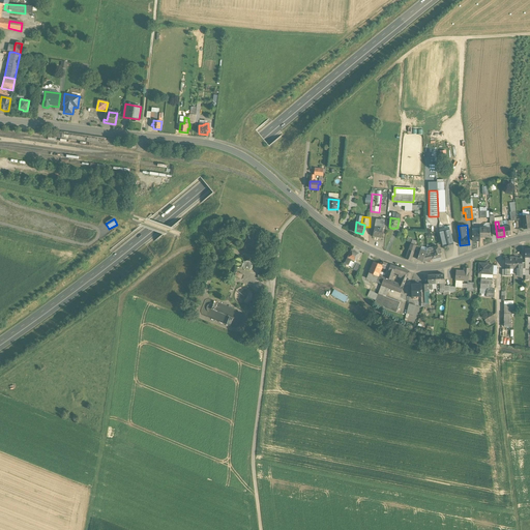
[(379,228),(375,227),(373,236),(382,238),(383,229),(379,228)]
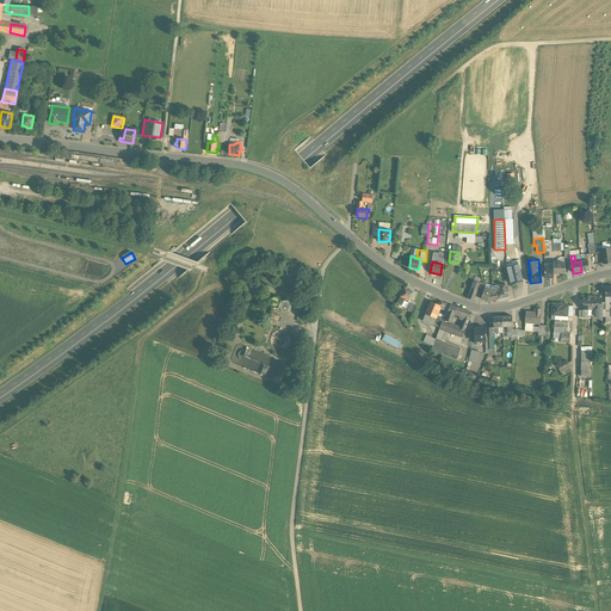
[(565,264),(554,264),(554,267),(554,273),(566,273),(565,266),(565,264)]
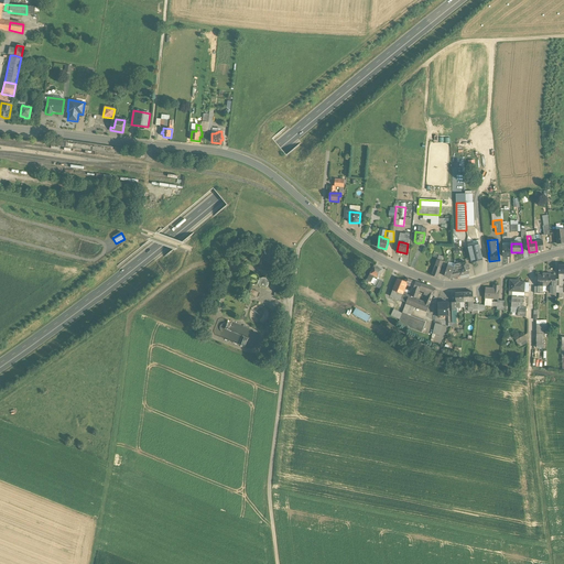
[(479,245),(468,247),(472,262),(483,259),(479,245)]
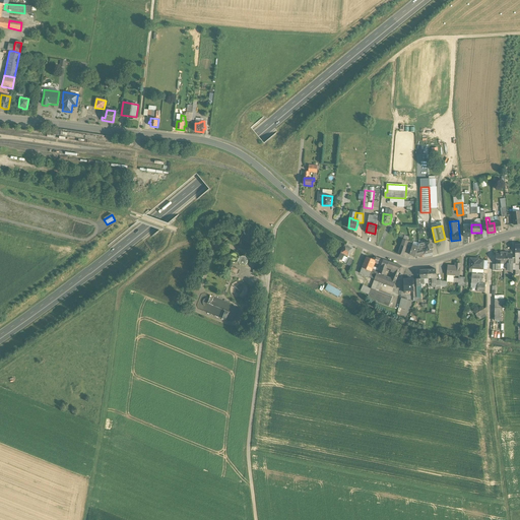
[(404,237),(401,245),(406,247),(408,248),(409,246),(410,243),(407,241),(408,238),(404,237)]
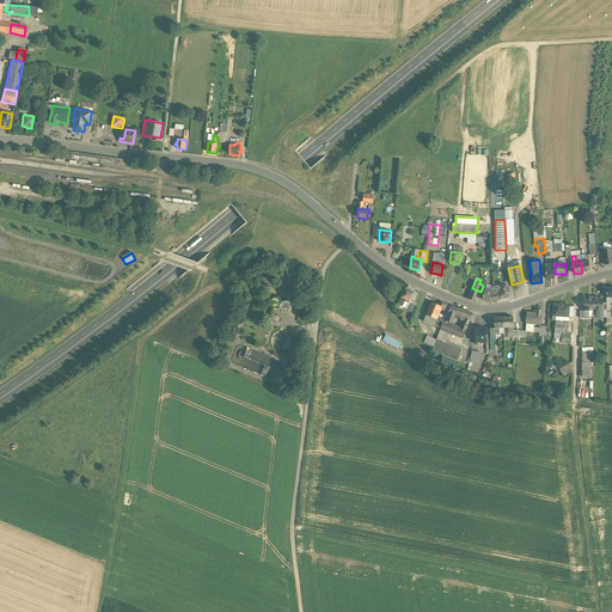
[(487,288),(485,288),(484,291),(484,292),(482,299),(489,301),(490,295),(491,294),(493,291),(487,288)]
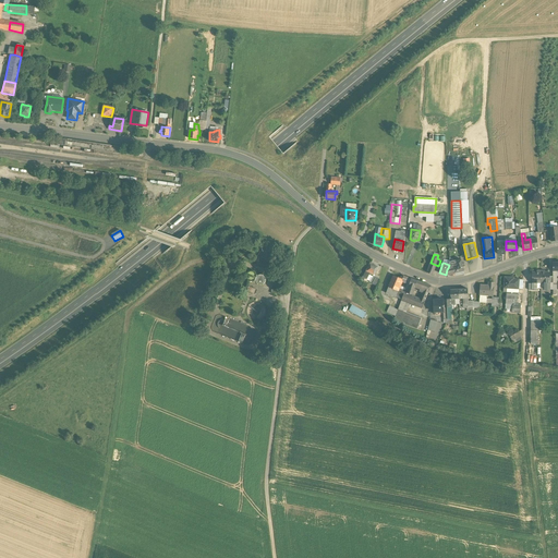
[(377,267),(371,264),(366,271),(371,273),(374,275),(377,267)]
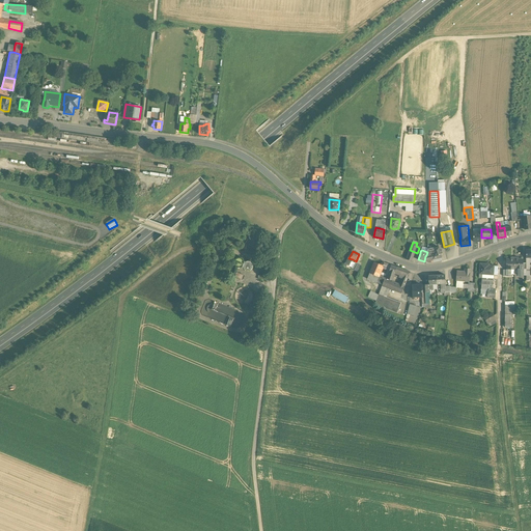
[(514,258),(510,257),(510,259),(506,259),(506,269),(511,269),(514,269),(514,258)]
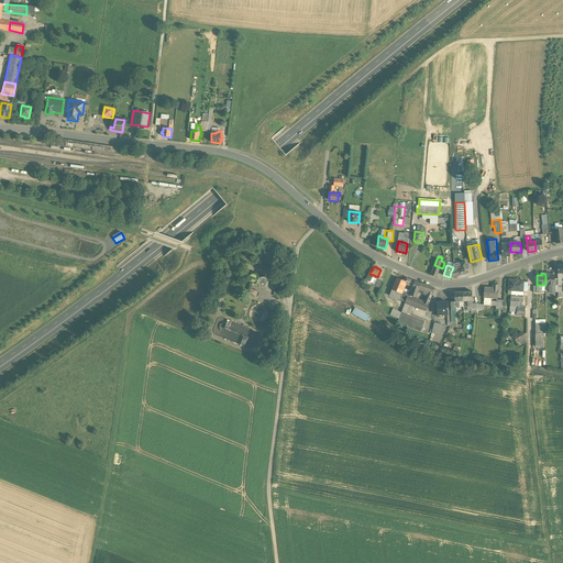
[(251,282),(252,283),(262,287),(264,287),(266,287),(267,286),(268,284),(268,283),(268,280),(267,279),(266,278),(256,274),(255,274),(254,274),(253,274),(252,274),(251,275),(250,275),(250,277),(250,279),(250,280),(251,282)]
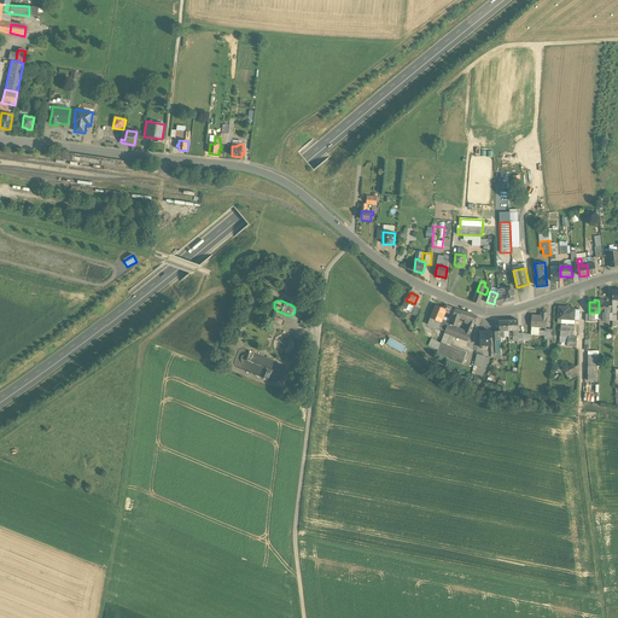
[(608,302),(604,302),(604,301),(599,301),(599,313),(602,313),(608,313),(608,312),(608,303),(608,302)]
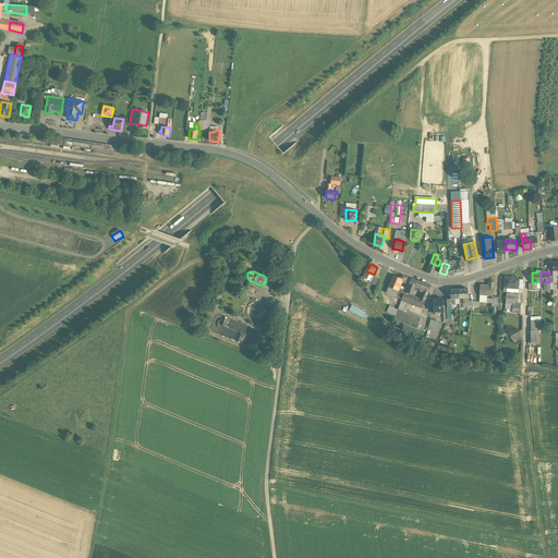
[(374,275),(371,273),(367,278),(371,280),(370,282),(373,284),(377,276),(374,275)]
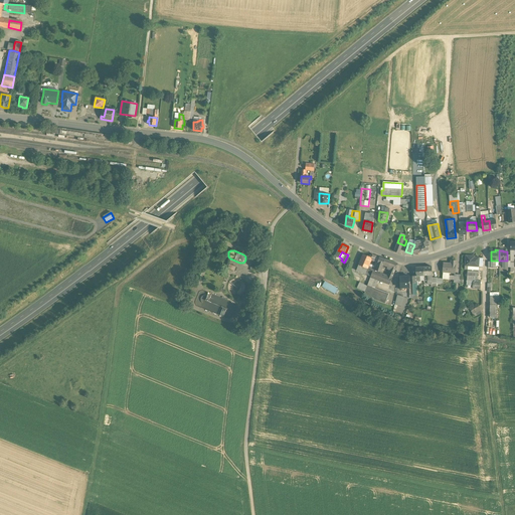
[(371,258),(362,254),(358,265),(362,267),(367,269),(368,267),(370,260),(371,258)]
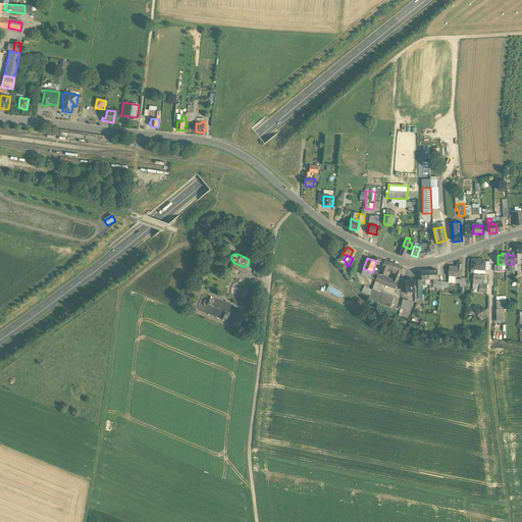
[(485,261),(476,261),(477,259),(472,259),(471,273),(474,273),(474,270),(485,270),(485,261)]
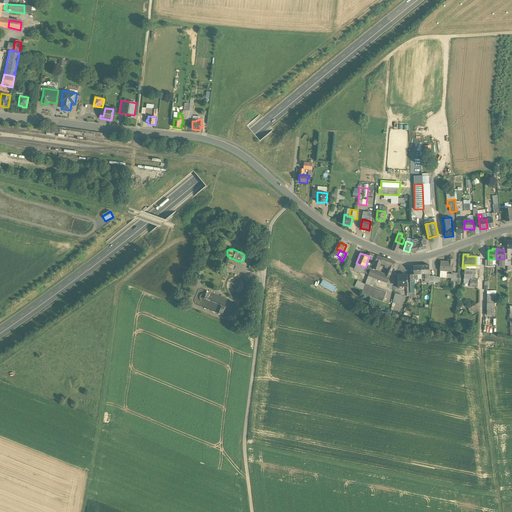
[(383,258),(377,256),(375,261),(373,267),(373,268),(377,270),(378,270),(381,263),(383,258)]
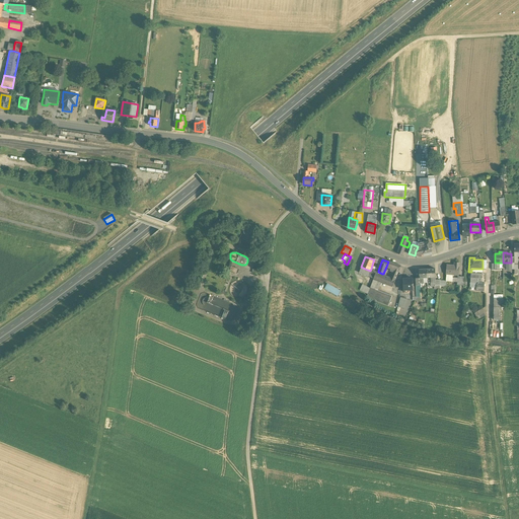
[(400,266),(392,263),(391,266),(391,268),(391,269),(390,271),(393,272),(392,273),(397,275),(400,266)]
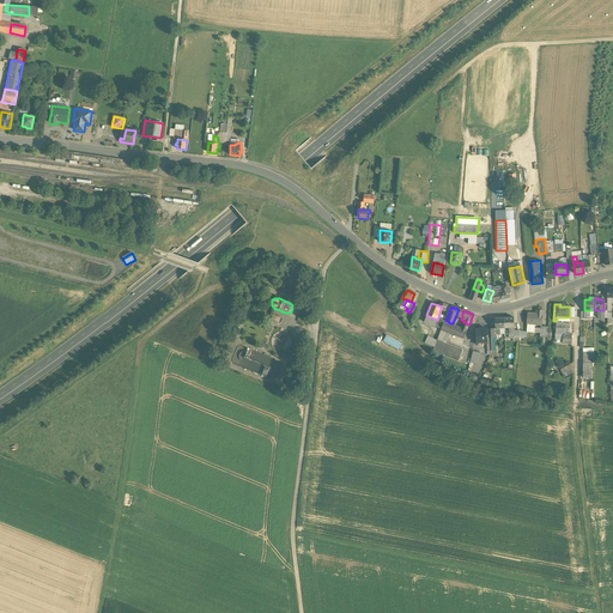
[(536,314),(528,313),(527,325),(535,325),(541,326),(542,310),(538,310),(536,314)]
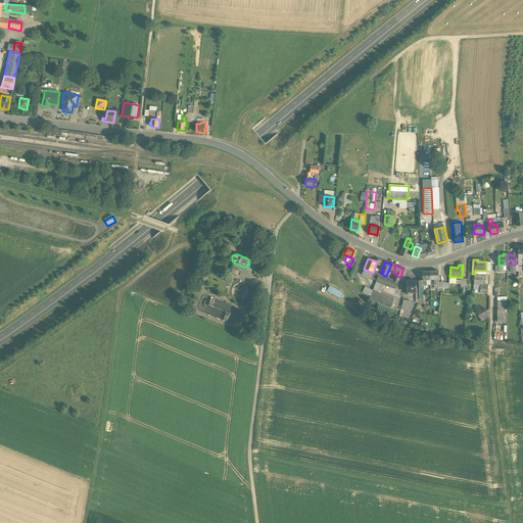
[(368,271),(364,269),(362,275),(370,278),(372,275),(367,273),(368,271)]
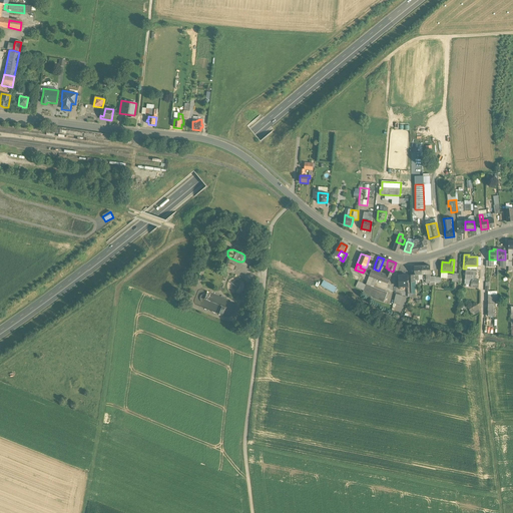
[(422,266),(414,267),(414,275),(414,280),(415,280),(419,280),(418,275),(422,275),(422,266)]
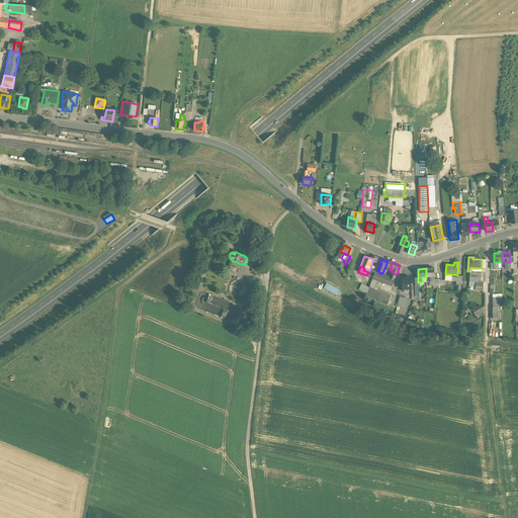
[(434,268),(426,268),(426,277),(431,277),(434,277),(434,268)]
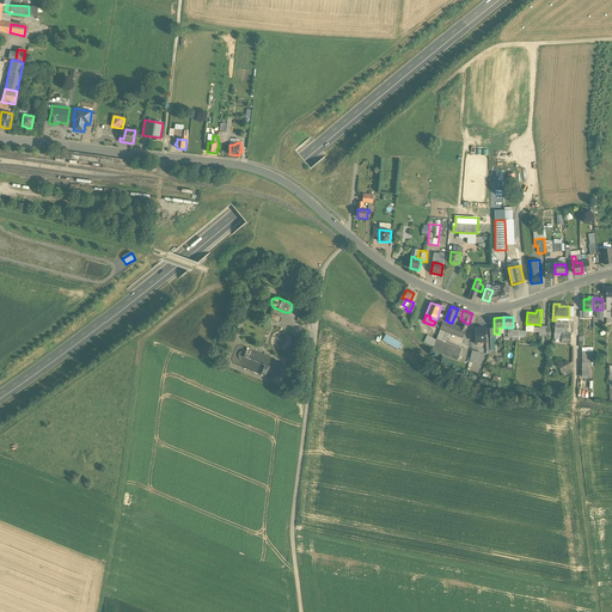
[(564,319),(562,320),(556,320),(555,334),(562,334),(569,334),(568,332),(569,320),(567,320),(564,319)]
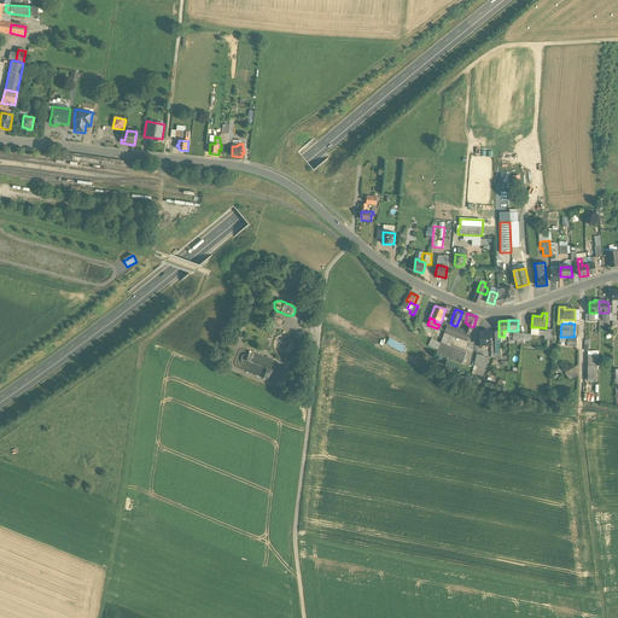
[(455,326),(450,324),(449,325),(447,324),(444,332),(450,333),(452,334),(454,327),(455,326)]
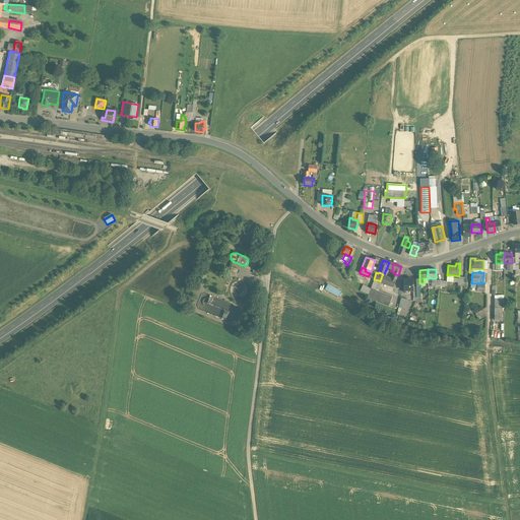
[(384,276),(382,275),(380,281),(388,284),(390,278),(384,276)]
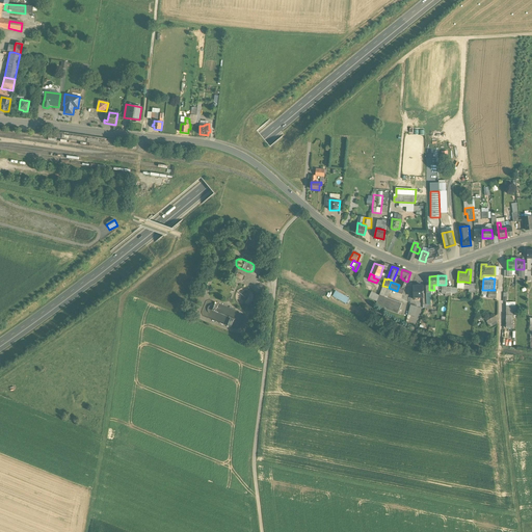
[(423,286),(413,286),(413,297),(414,297),(418,297),(423,297),(423,294),(423,288),(423,286)]
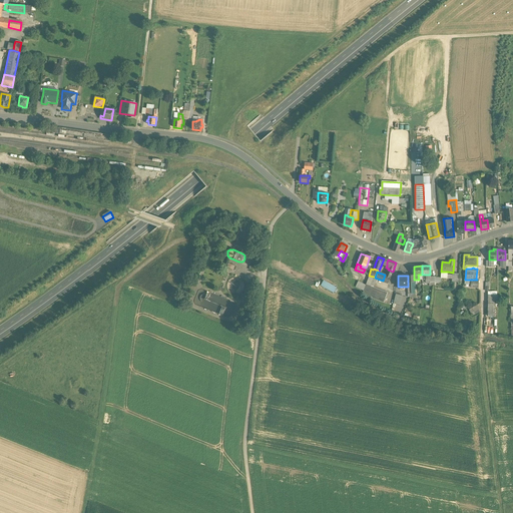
[(322,281),(320,287),(334,292),(336,286),(322,281)]
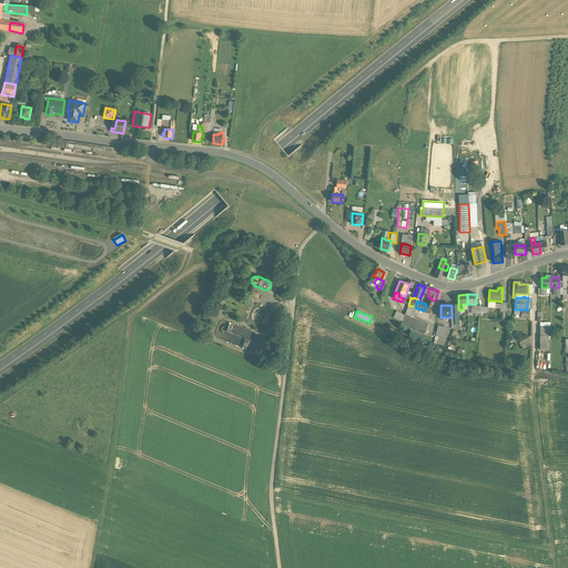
[(405,315),(396,312),(394,318),(403,322),(405,315)]
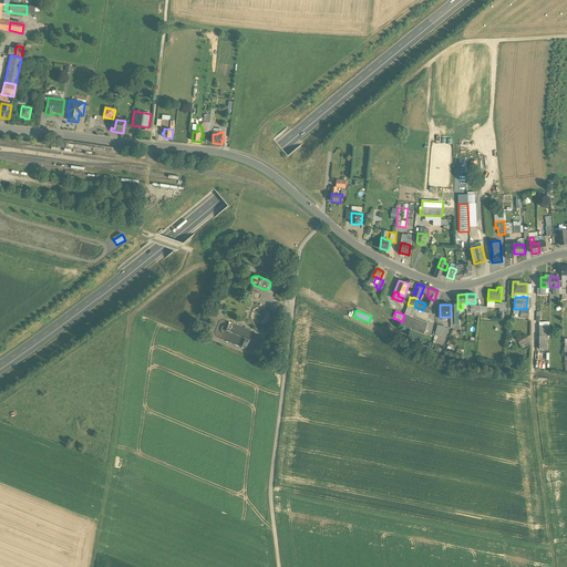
[(409,316),(404,315),(402,321),(401,325),(425,333),(430,323),(409,316)]
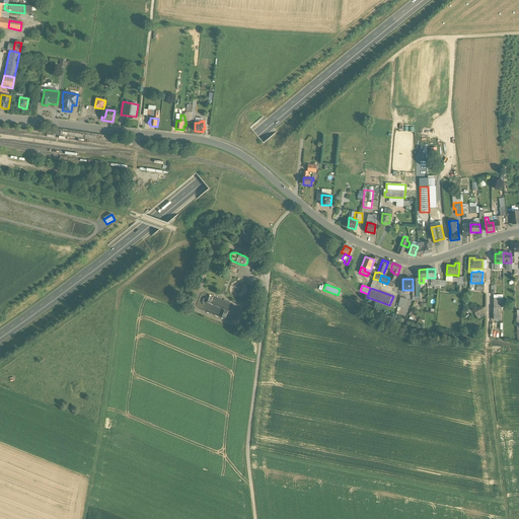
[(483,308),(474,313),(477,317),(478,319),(480,318),(486,316),(484,313),(485,312),(483,308)]
